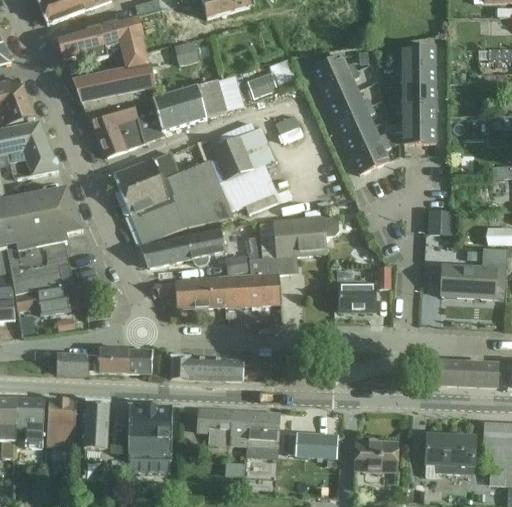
[(38,0),(48,23),(106,0),(38,0)]
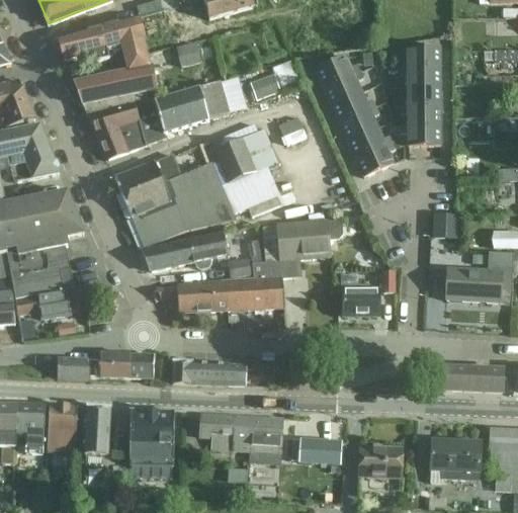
[(203,0),(208,17),(253,5),(256,5),(255,0),(203,0)]
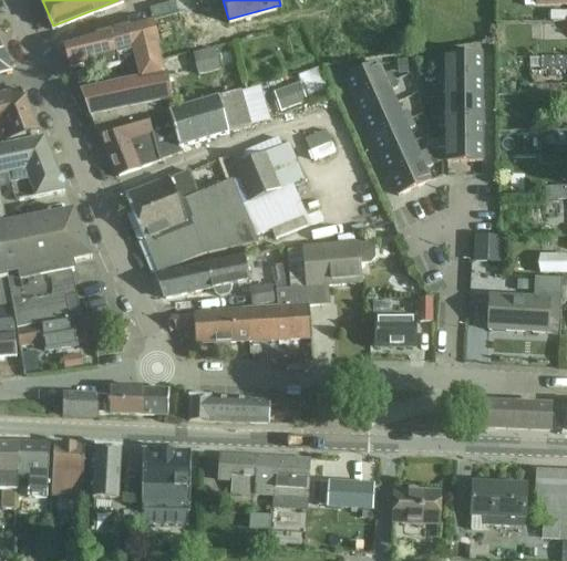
[(553,17),(566,17),(566,8),(553,9),(553,17)]
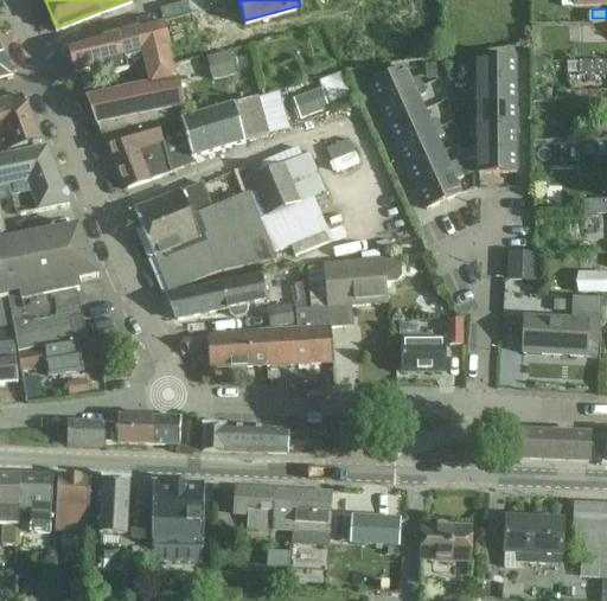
[(142,62),(144,68),(173,61),(161,14),(69,40),(77,68),(107,61),(110,70),(127,66),(127,65),(142,62)]
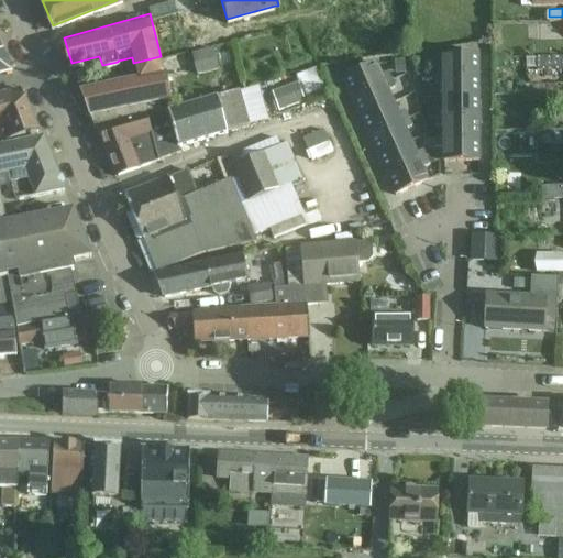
[(0,68),(12,67),(2,43),(0,43),(0,68)]
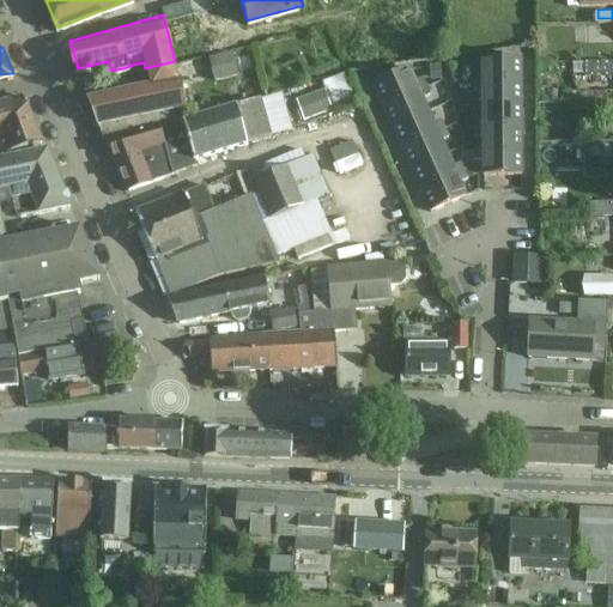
[(213,77),(236,72),(231,48),(207,53),(213,77)]
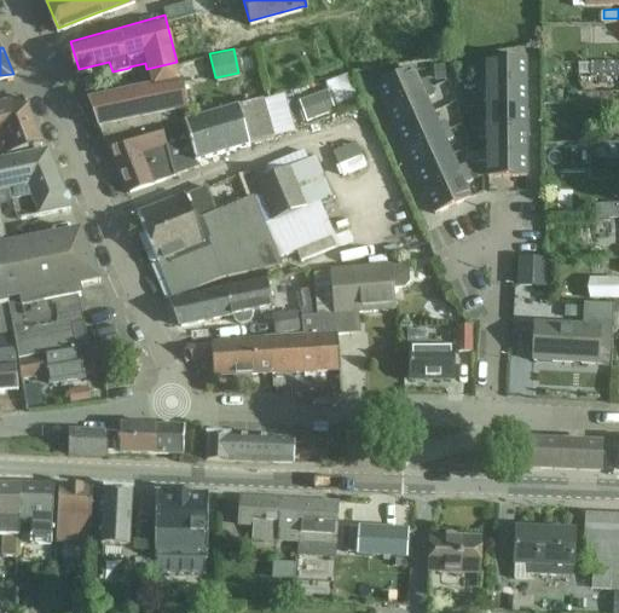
[(476,70),(476,77),(525,77),(525,53),(486,55),(486,70),(476,70)]
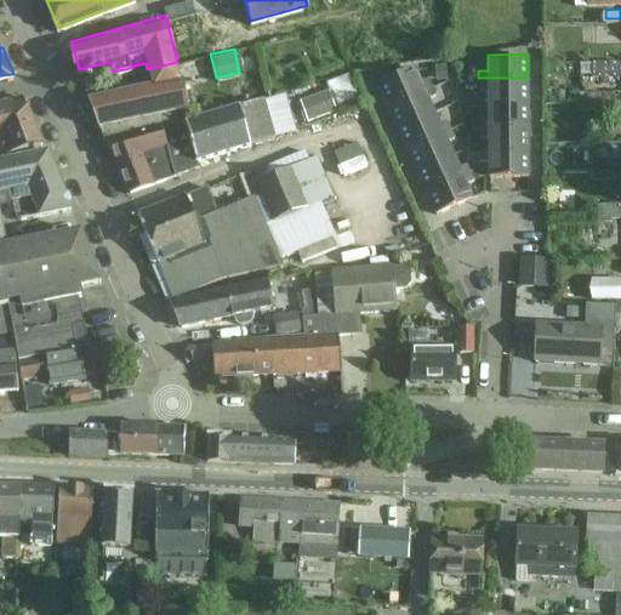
[(85,96),(102,137),(165,120),(167,123),(176,119),(174,109),(188,107),(177,62),(147,69),(151,81),(85,96)]
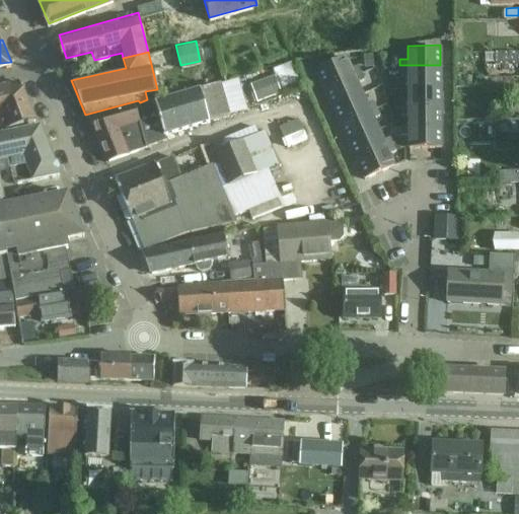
[(315,68),(323,85),(360,69),(358,63),(350,66),(345,54),(315,68)]
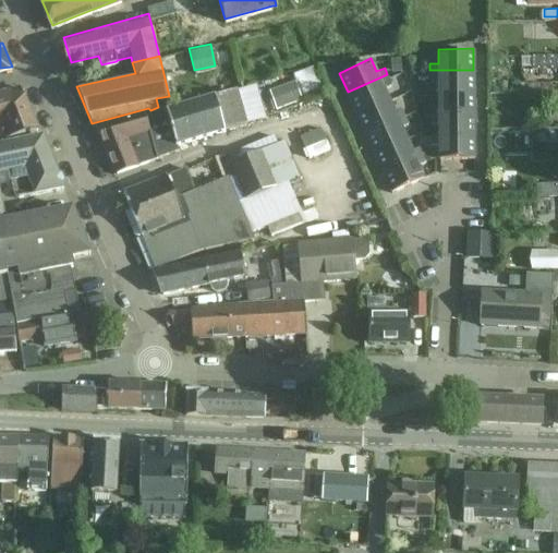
[(438,79),(438,92),(473,91),(473,70),(429,70),(429,79),(438,79)]
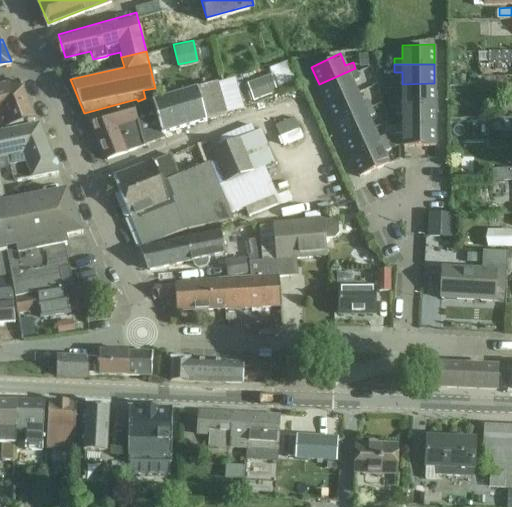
[(319,84),(327,102),(356,89),(351,78),(359,75),(355,68),(319,84)]
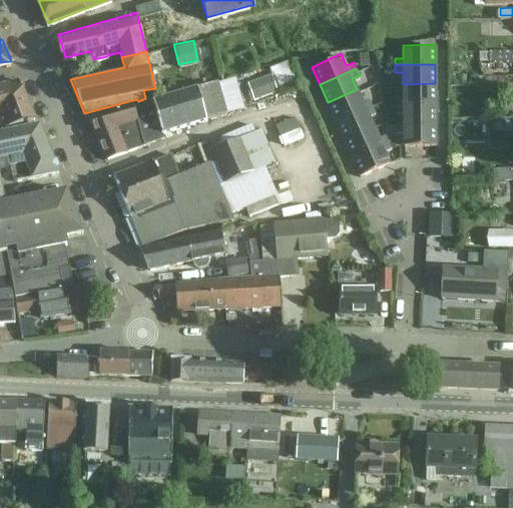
[(466,71),(457,71),(457,81),(466,81),(466,71)]
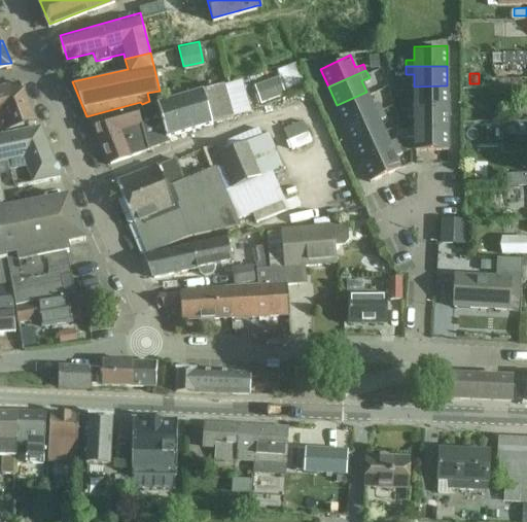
[(518,73),(483,74),(483,83),(518,83),(518,73)]
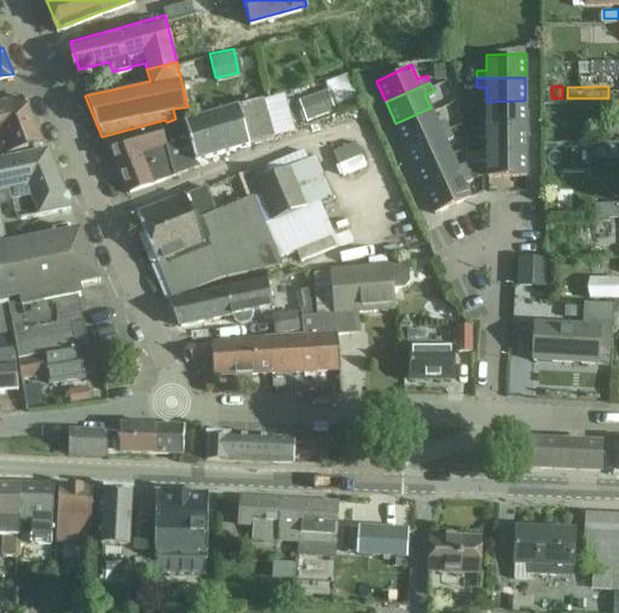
[(306,116),(334,105),(328,87),(299,98),(306,116)]
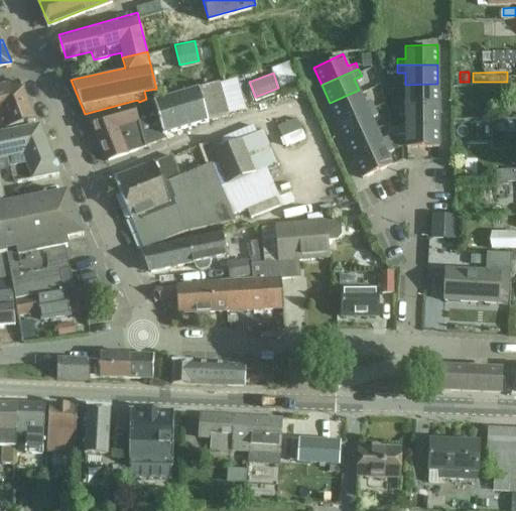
[(0,128),(33,118),(34,118),(19,78),(18,78),(17,78),(0,82),(0,128)]
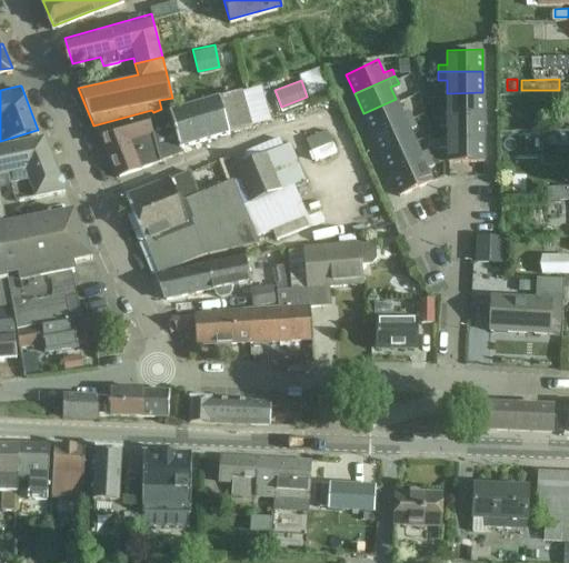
[(147,113),(160,158),(181,150),(179,144),(251,122),(241,86),(168,108),(161,110),(161,109),(153,112),(147,113)]
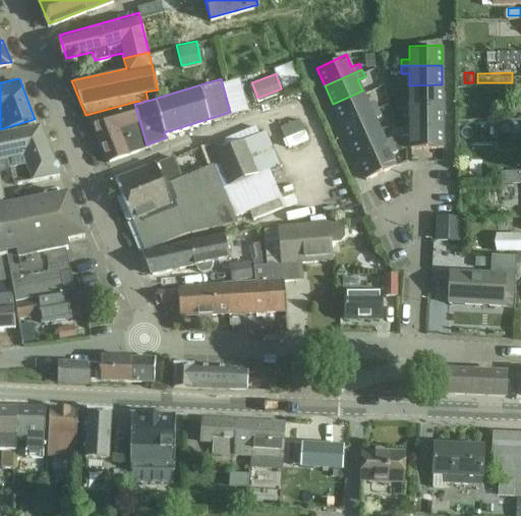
[(401,98),(401,105),(442,105),(442,84),(409,86),(409,98),(401,98)]
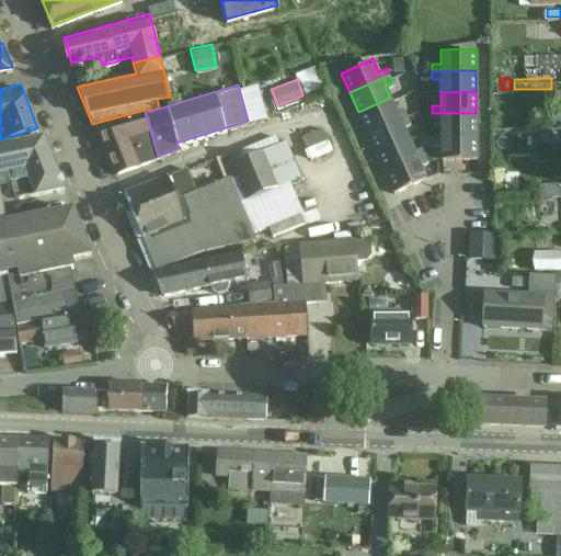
[(358,112),(367,132),(407,113),(403,106),(396,110),(390,98),(358,112)]
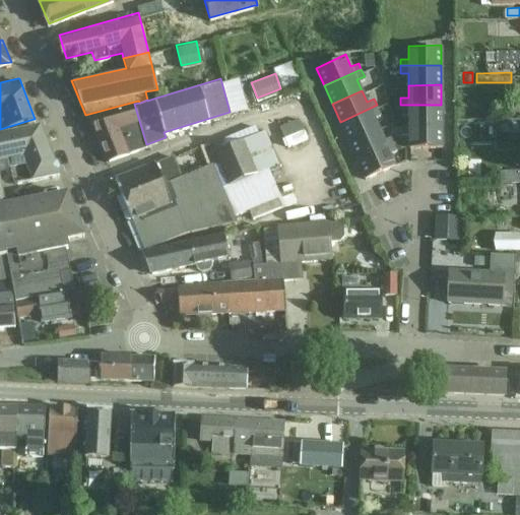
[(105,161),(146,144),(134,104),(140,103),(138,101),(85,115),(105,161)]
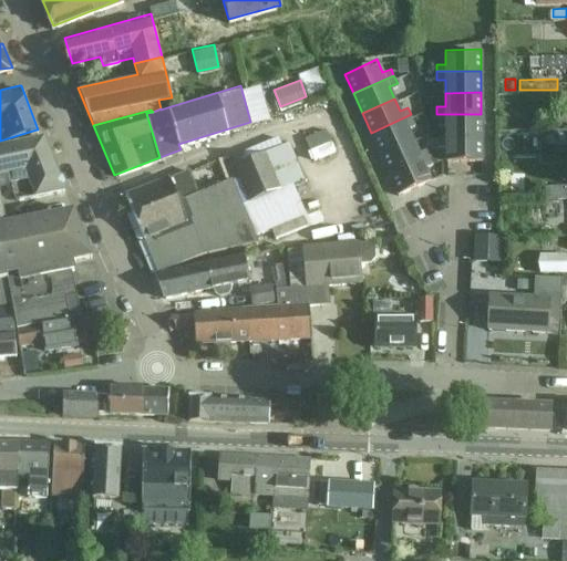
[(371,133),(380,153),(412,138),(406,125),(414,122),(411,114),(371,133)]
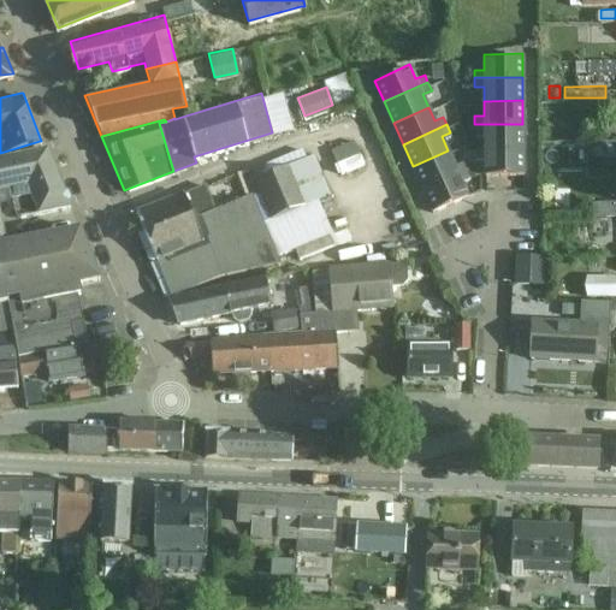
[(484,132),(485,147),(485,148),(523,147),(522,124),(474,124),(474,132),(484,132)]
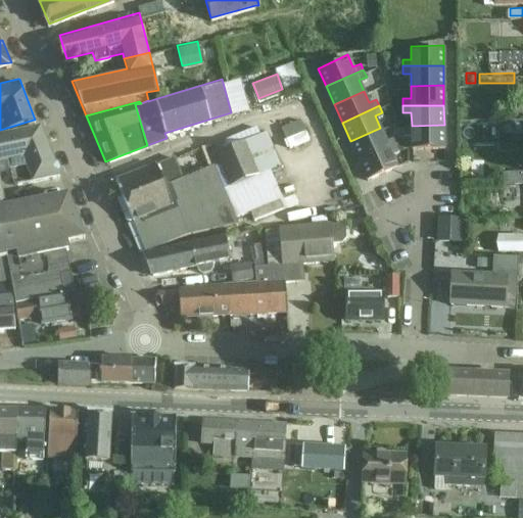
[(300,116),(280,125),(285,135),(304,127),(300,116)]
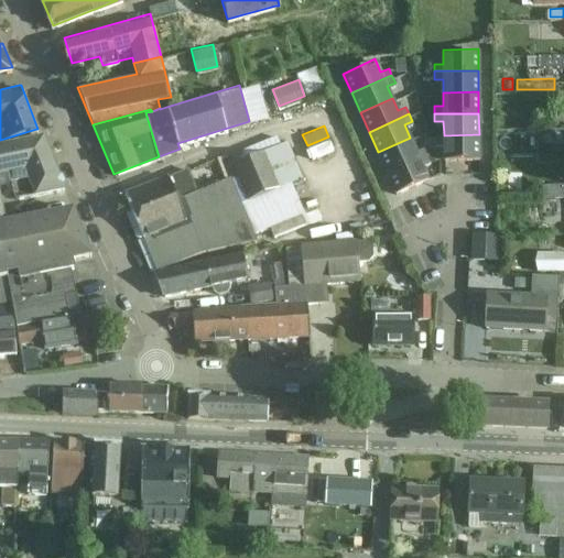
[(186,166),(125,189),(143,236),(144,234),(158,267),(203,249),(256,238),(253,231),(269,225),(273,234),(304,221),(304,223),(308,221),(291,181),(302,176),(286,139),(280,142),(275,132),(242,146),(246,155),(231,162),(237,174),(230,177),(229,175),(197,188),(187,165),(186,166)]
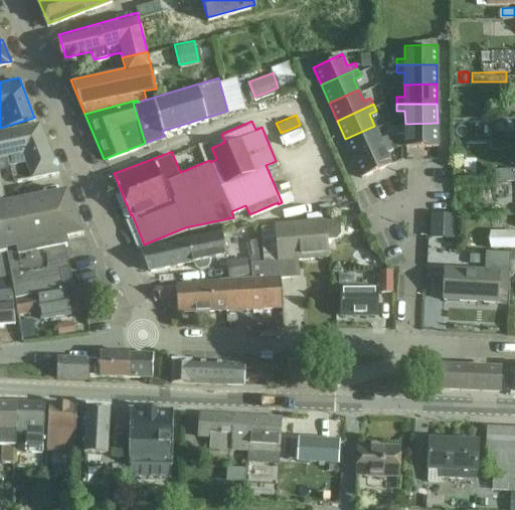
[(438,143),(438,123),(405,124),(405,123),(396,123),(396,131),(405,131),(405,143),(438,143)]
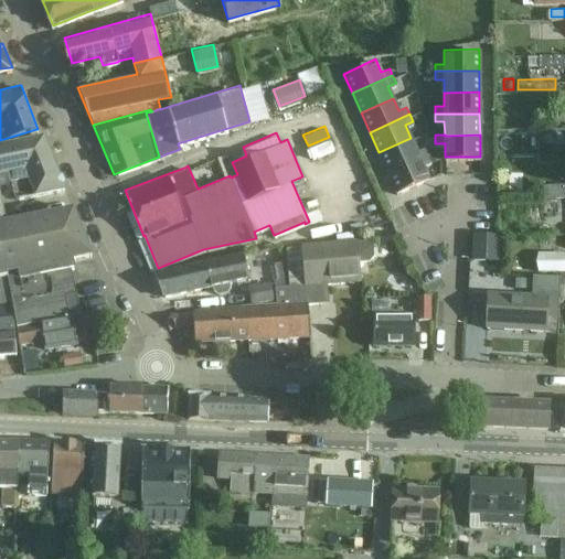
[(0,221),(2,221),(2,219),(0,204),(0,172),(9,171),(14,192),(19,195),(60,186),(41,138),(4,146),(3,142),(0,142),(0,221)]
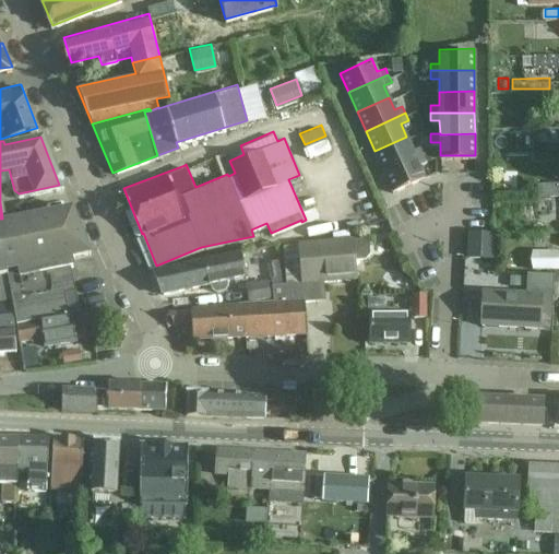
[(375,151),(383,169),(424,152),(419,144),(412,148),(406,137),(375,151)]
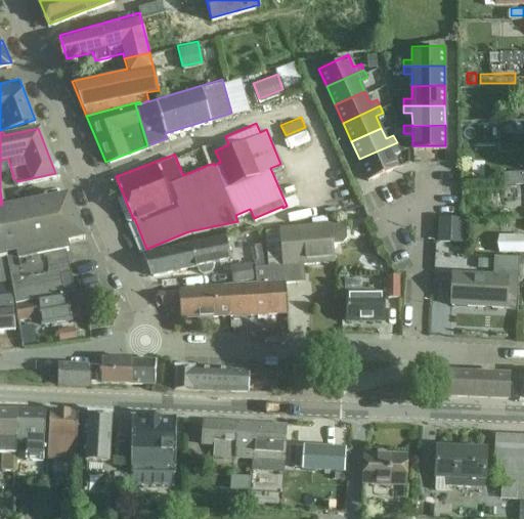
[(399,148),(397,142),(359,159),(367,177),(397,164),(392,152),(399,148)]
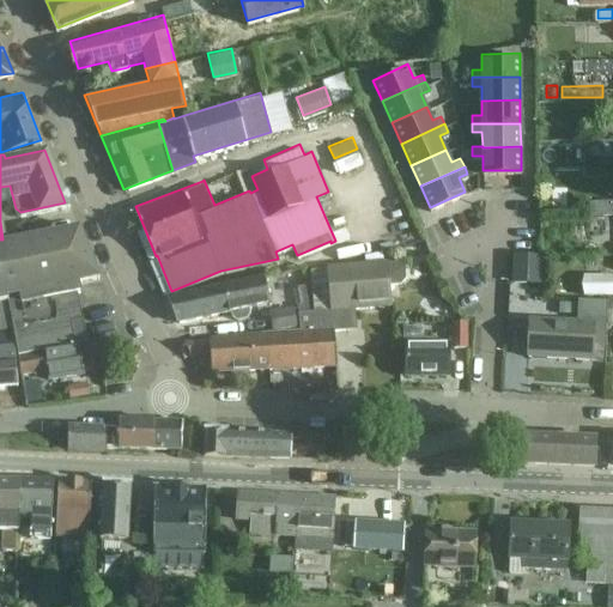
[(612,196),(588,198),(588,212),(612,211),(612,196)]
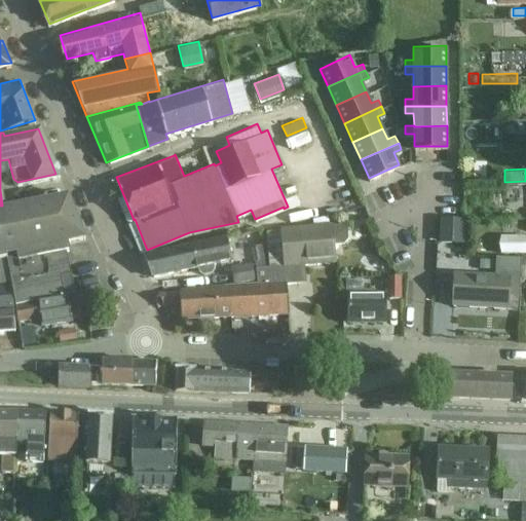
[(0,206),(0,255),(5,254),(10,278),(14,301),(64,292),(53,243),(85,235),(70,193),(2,205),(2,206),(0,206)]
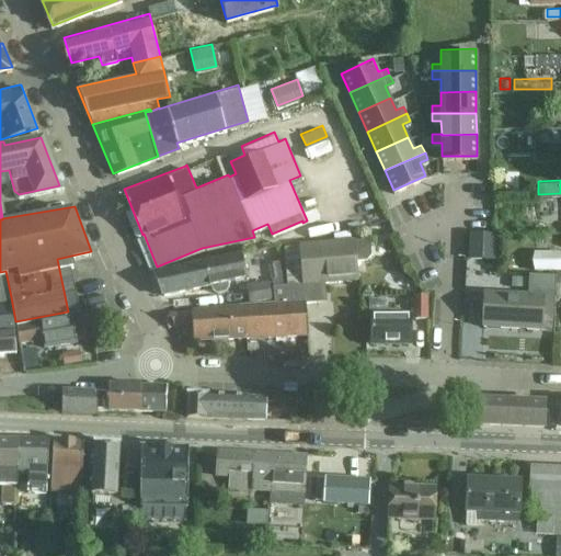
[(470,230),(469,254),(493,256),(494,231),(470,230)]
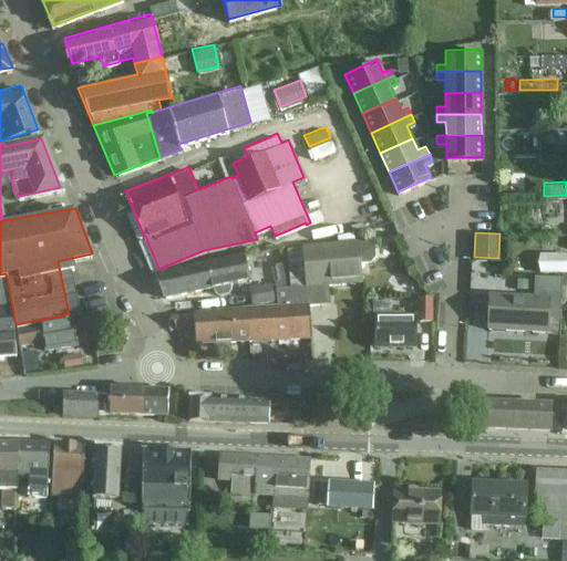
[(289,284),(291,304),(308,303),(308,302),(329,301),(328,283),(362,280),(360,260),(371,259),(375,255),(374,243),(369,240),(359,241),(358,238),(301,242),(301,245),(286,247),(289,284)]
